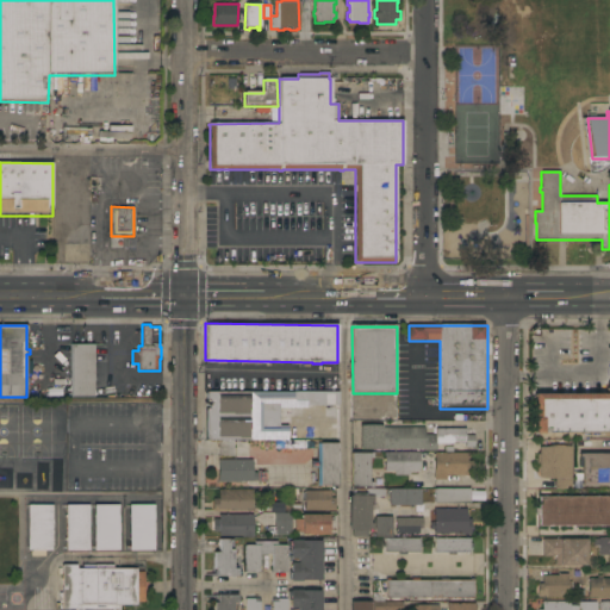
[(94,397),(70,397),(70,344),(93,344),(94,344),(94,397)]
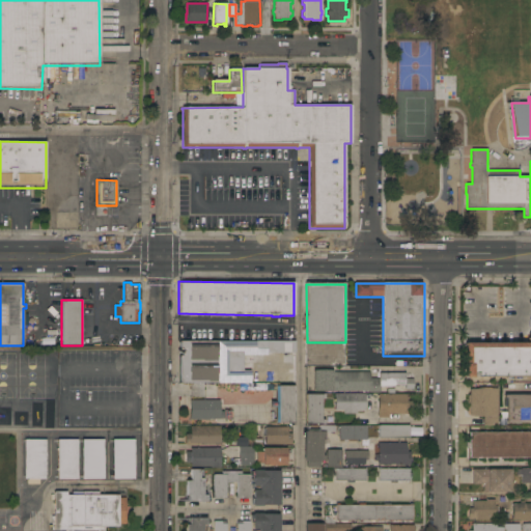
[(530,376),(472,376),(472,378),(464,378),(464,364),(465,364),(465,343),(530,343),(530,342),(527,338),(530,333),(530,376)]
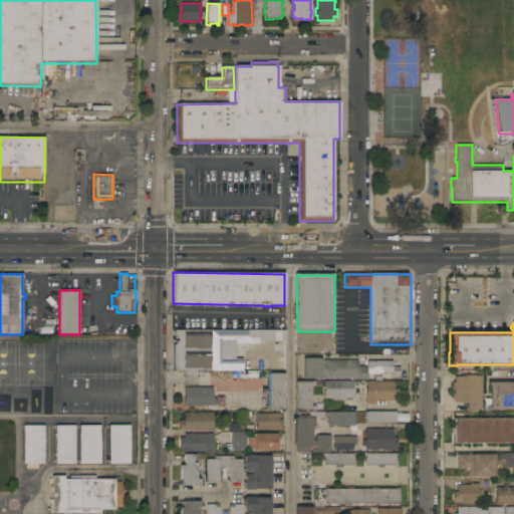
[(197,370),(197,384),(185,384),(185,370),(174,370),(170,370),(170,346),(174,346),(174,344),(176,344),(176,337),(174,337),(174,330),(176,330),(285,330),(285,341),(258,341),(258,337),(247,337),(247,343),(235,343),(235,358),(242,358),(242,365),(243,365),(243,370),(197,370)]
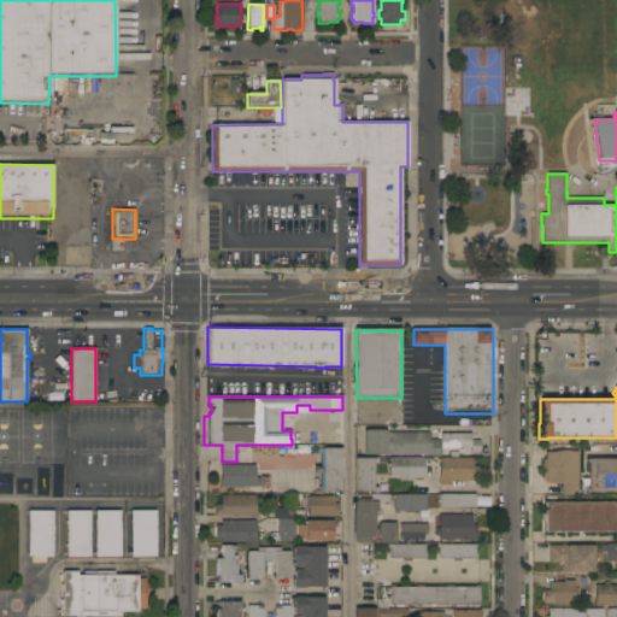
[(471,434),(474,434),(474,438),(471,438),(471,440),(480,440),(480,452),(470,452),(470,448),(441,448),(441,456),(429,456),(429,458),(425,458),(425,463),(424,463),(424,477),(415,477),(415,481),(399,480),(399,477),(388,477),(388,458),(422,458),(422,456),(385,454),(364,454),(364,430),(386,430),(386,433),(430,433),(430,440),(441,440),(441,434),(471,434)]
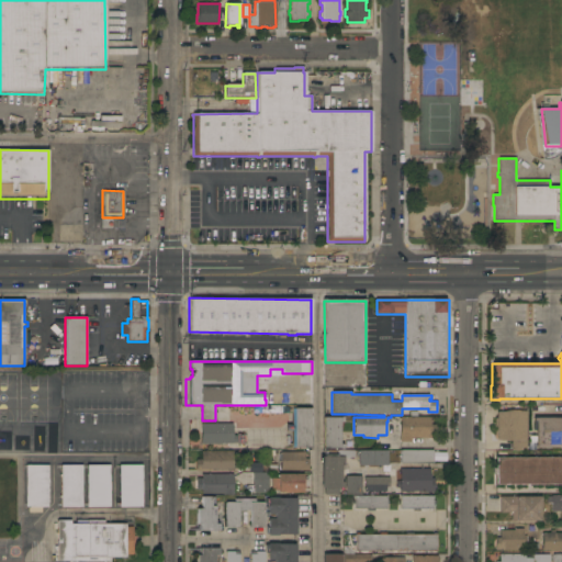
[(311,448),(289,448),(289,444),(292,444),(292,431),(287,431),(287,424),(291,424),(291,413),(289,413),(289,408),(311,408),(311,448)]
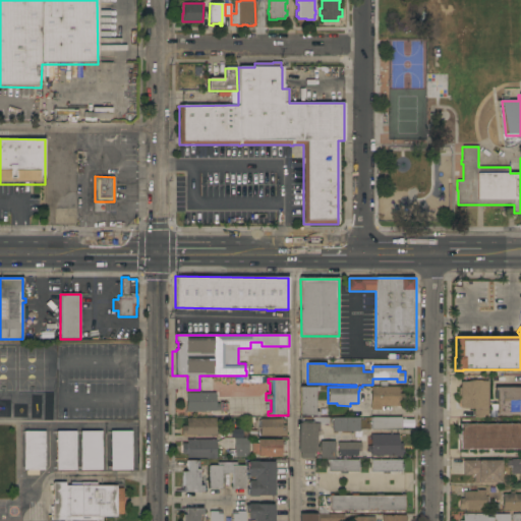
[(488,418),(474,418),(474,408),(460,408),(460,403),(458,403),(459,388),(460,388),(461,382),(469,382),(469,381),(488,382),(488,418)]
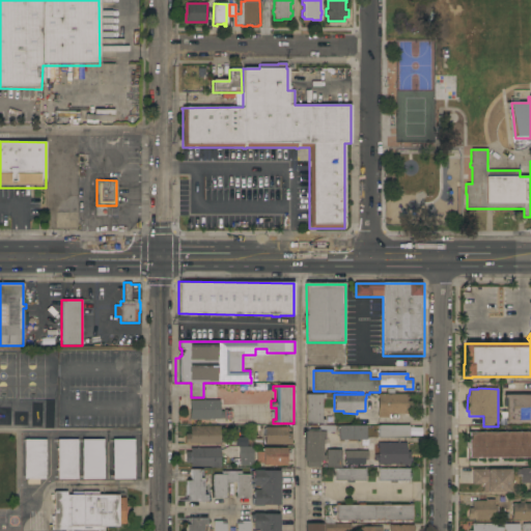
[(305,394),(325,394),(325,398),(320,398),(320,420),(325,420),(325,425),(320,425),(320,424),(305,424),(305,394)]
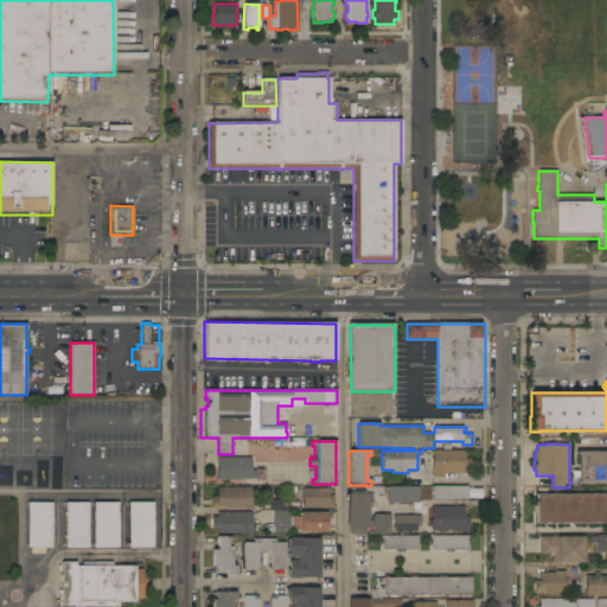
[(465,451),(465,473),(445,473),(445,477),(432,477),(432,451),(465,451)]
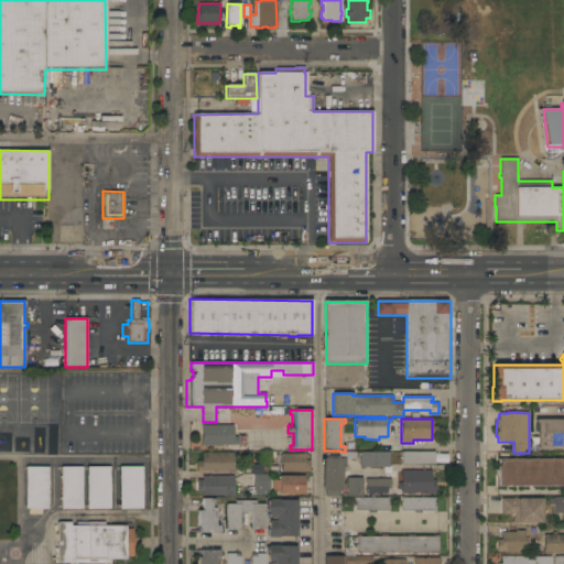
[(563,419),(563,449),(538,449),(538,444),(533,444),(533,440),(538,440),(538,432),(534,432),(534,419),(563,419)]
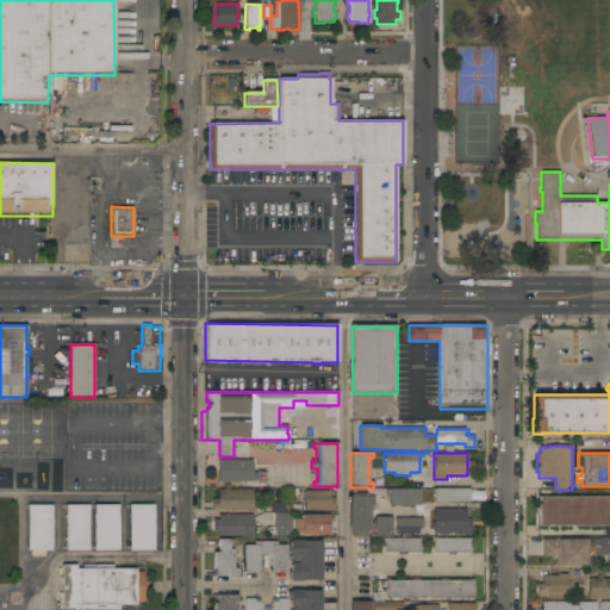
[(253,460),(253,473),(257,473),(257,480),(253,480),(253,483),(218,483),(218,460),(253,460)]
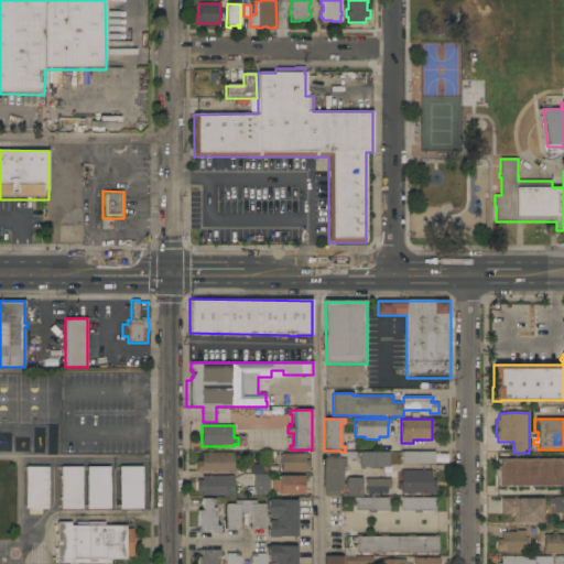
[(355,452),(355,459),(345,459),(345,464),(343,464),(343,484),(345,484),(345,488),(339,489),(339,496),(327,496),(327,491),(326,491),(326,489),(323,489),(323,459),(326,459),(326,452),(355,452)]
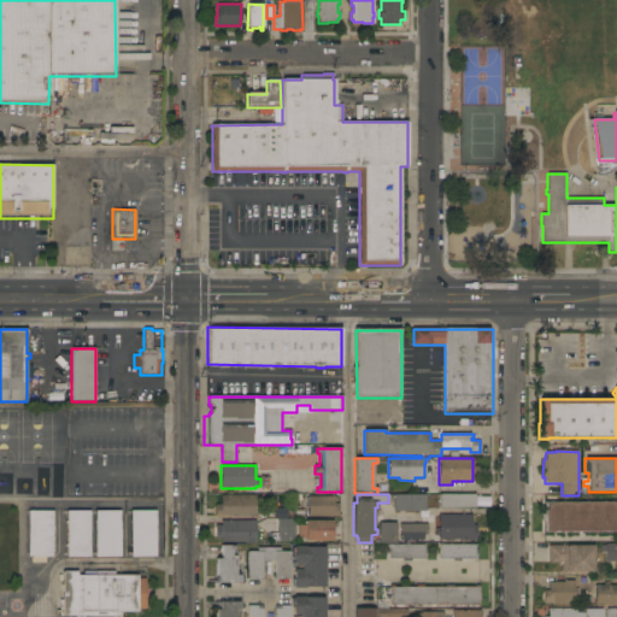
[(425,494),(425,511),(393,511),(393,494),(425,494)]
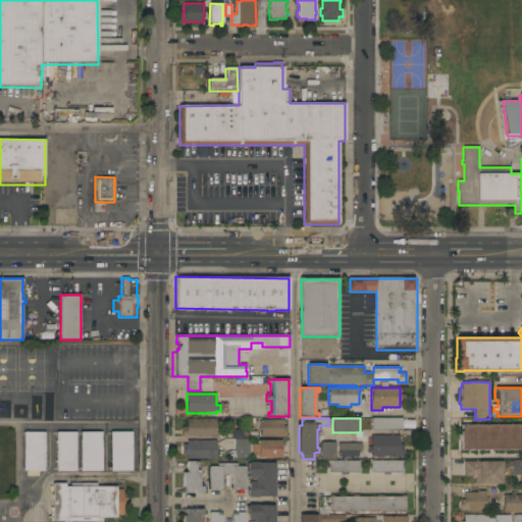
[(402,418),(402,423),(404,423),(404,426),(402,426),(402,430),(371,430),(371,418),(402,418)]
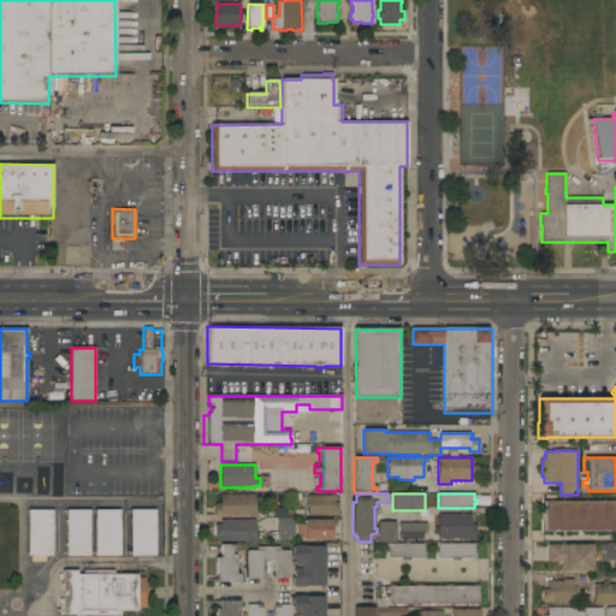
[(255,495),(255,516),(214,516),(214,504),(220,504),(220,495),(255,495)]
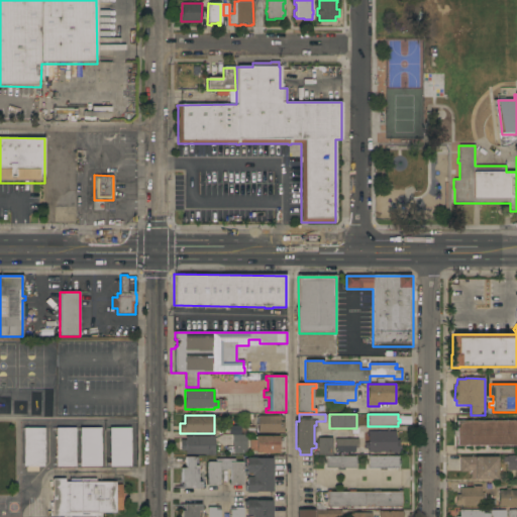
[(280,416),(280,422),(284,422),(284,433),(257,433),(257,416),(280,416)]
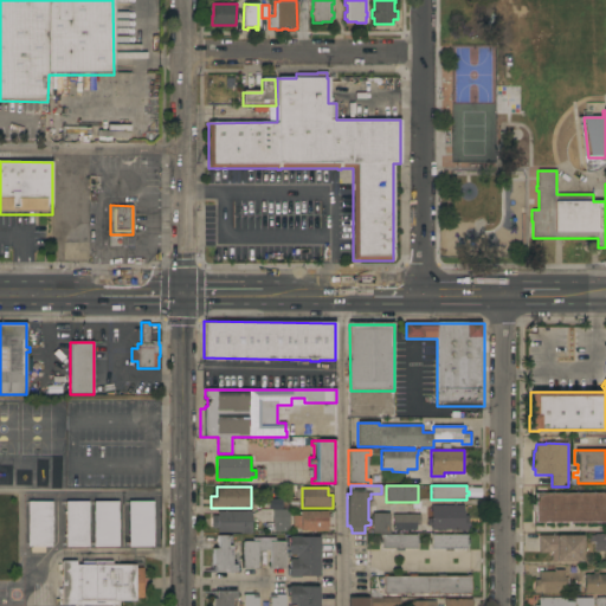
[(605,522),(535,523),(535,513),(532,513),(532,504),(535,504),(535,492),(605,492),(605,522)]
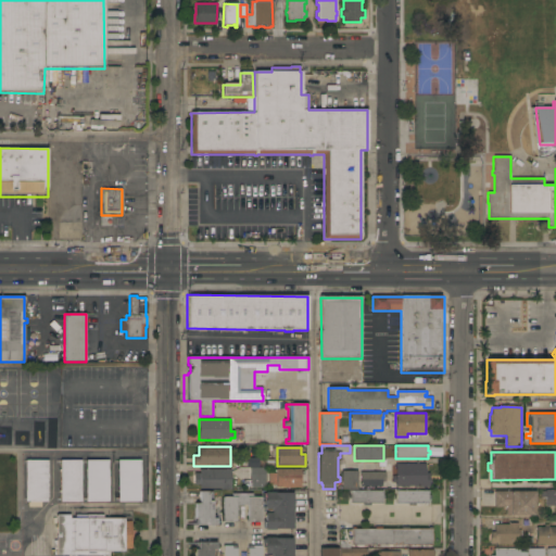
[(248,468),(247,459),(261,459),(261,468),(248,468)]
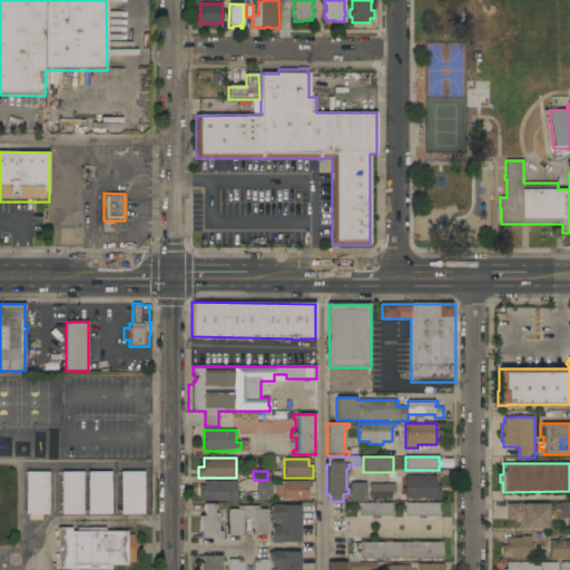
[(49,514),(42,514),(42,520),(29,520),(29,514),(26,514),(26,472),(49,472),(49,514)]
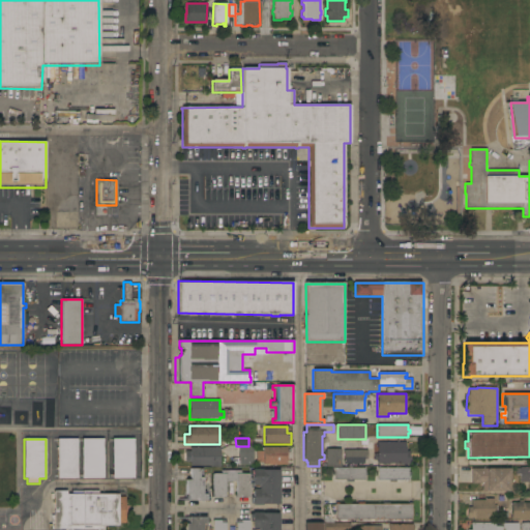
[(78,478),(57,478),(57,470),(56,470),(56,468),(57,468),(57,449),(56,449),(56,447),(57,447),(57,439),(78,439),(78,478)]
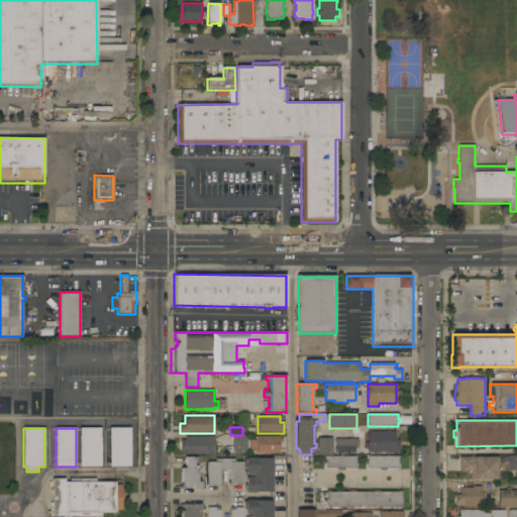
[(101,428),(101,467),(79,467),(79,428),(101,428)]
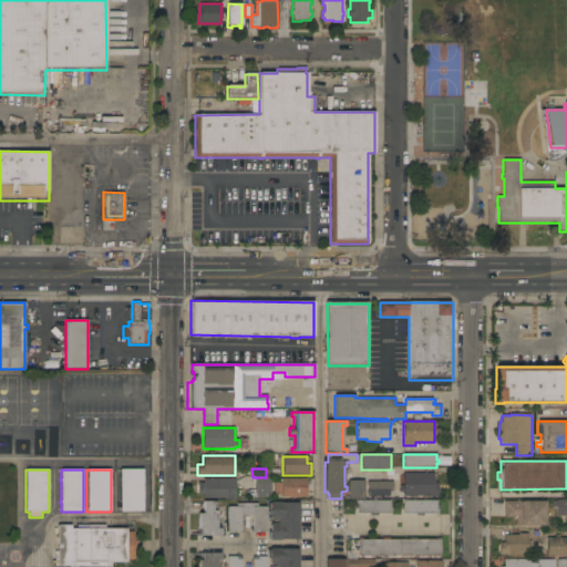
[(143,512),(120,512),(120,470),(143,470),(143,512)]
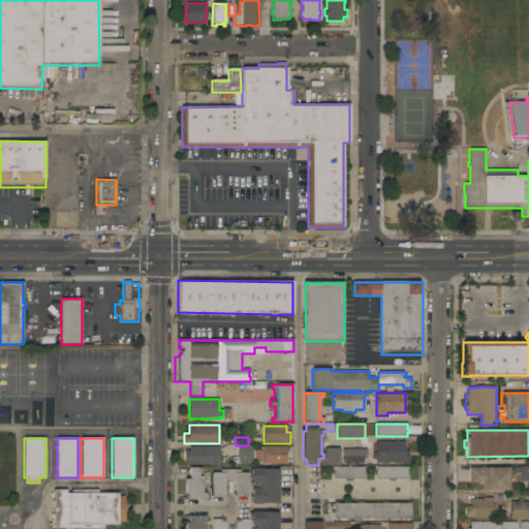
[(404,441),(404,450),(408,450),(408,464),(396,464),(396,463),(376,463),(376,460),(373,460),(373,453),(376,453),(376,441),(404,441)]
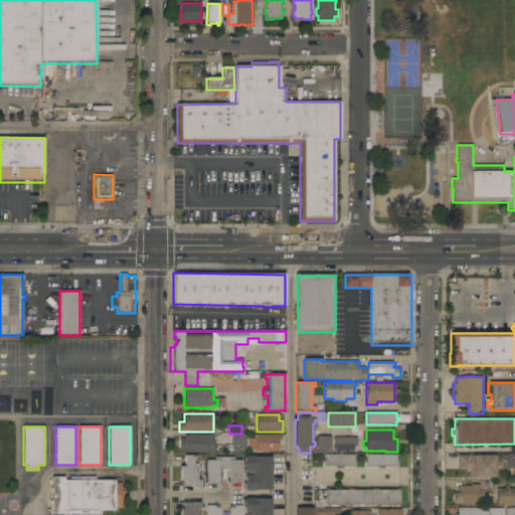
[(213,435),(213,453),(204,454),(204,453),(185,453),(185,449),(180,449),(180,439),(185,439),(185,435),(213,435)]
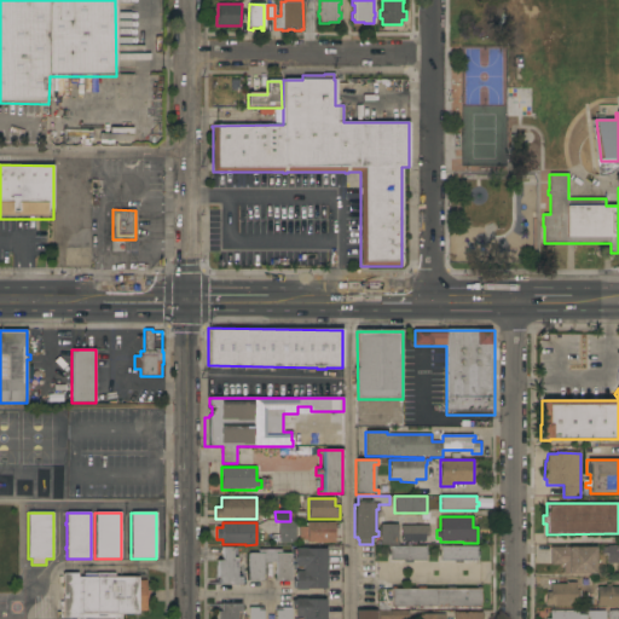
[(275,537),(279,537),(279,522),(295,522),(296,543),(291,543),(291,544),(275,545),(275,537)]
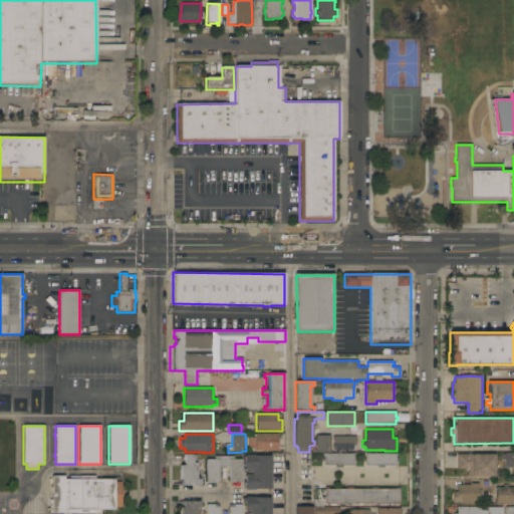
[(277,434),(277,451),(254,451),(254,449),(248,449),(248,438),(254,438),(254,434),(277,434)]
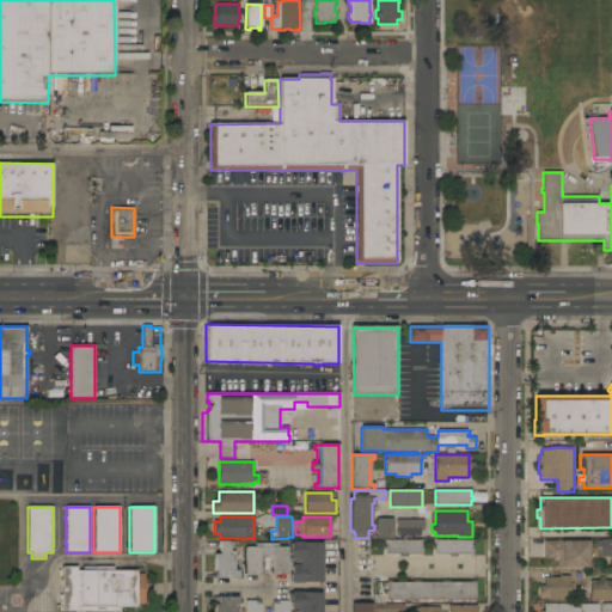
[(393,539),(375,539),(375,519),(393,519),(393,539)]
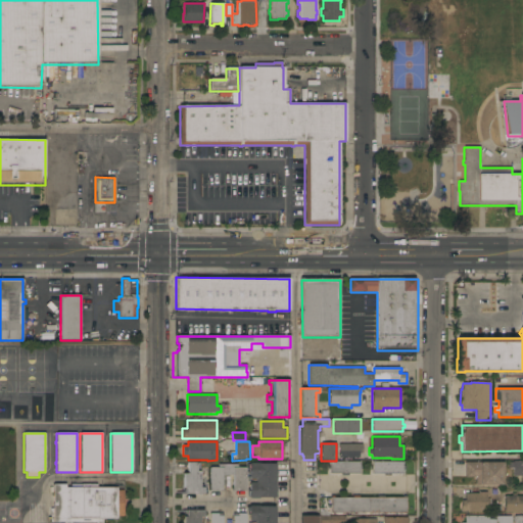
[(363,444),(362,453),(359,453),(359,458),(339,458),(339,444),(363,444)]
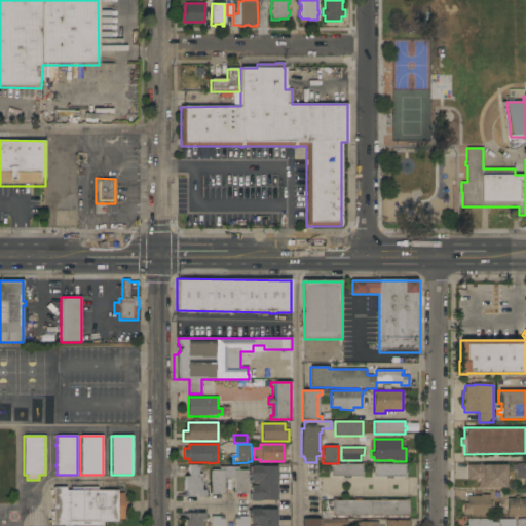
[(332,476),(332,463),(362,464),(362,468),(364,468),(364,472),(362,472),(362,477),(332,476)]
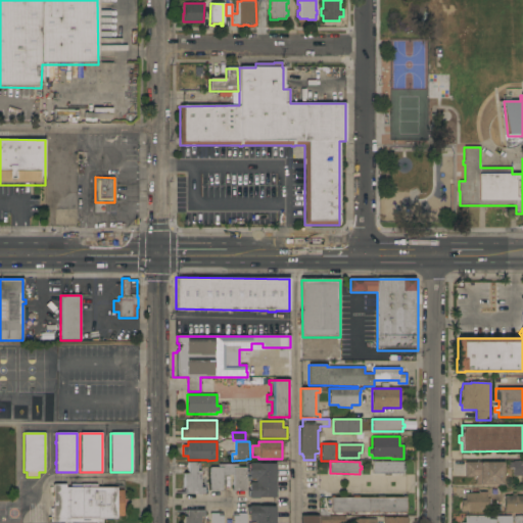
[(522,461),(522,476),(513,476),(513,461),(522,461)]
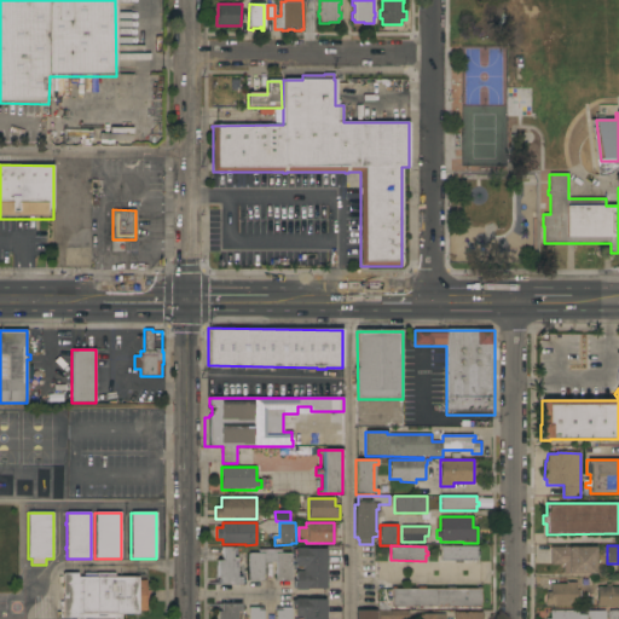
[(220,584),(220,577),(217,577),(217,561),(223,561),(223,547),(232,548),(237,548),(236,577),(241,577),(241,585),(220,584)]
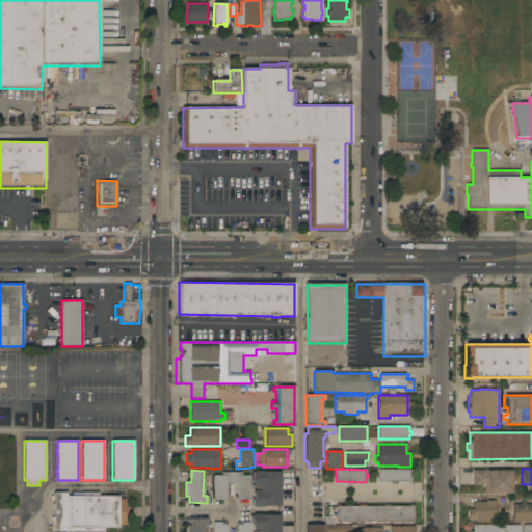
[(409,470),(409,474),(411,474),(411,478),(409,478),(409,482),(379,482),(379,470),(409,470)]
